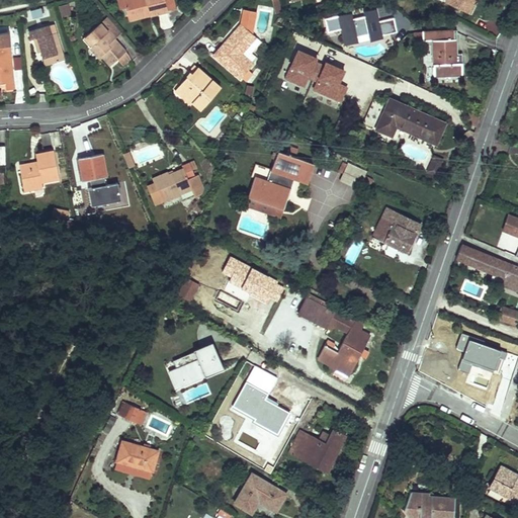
[(123,0),(125,7),(127,14),(148,9),(149,16),(167,11),(164,0),(123,0)]
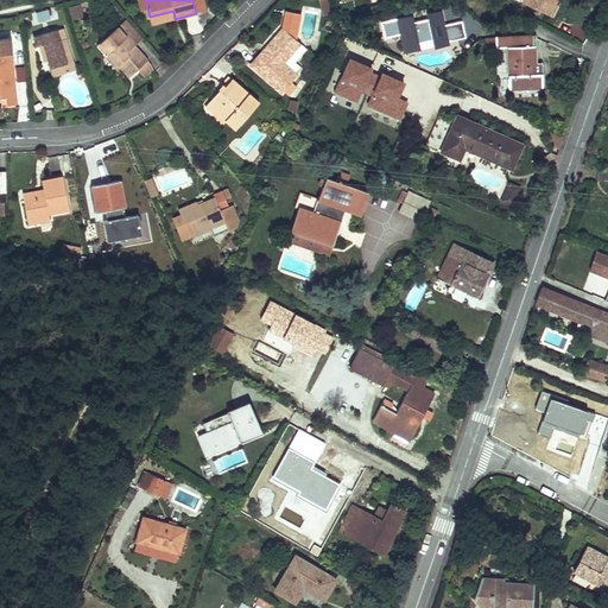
[(325,0),(318,0),(322,13),(329,12),(325,0)]
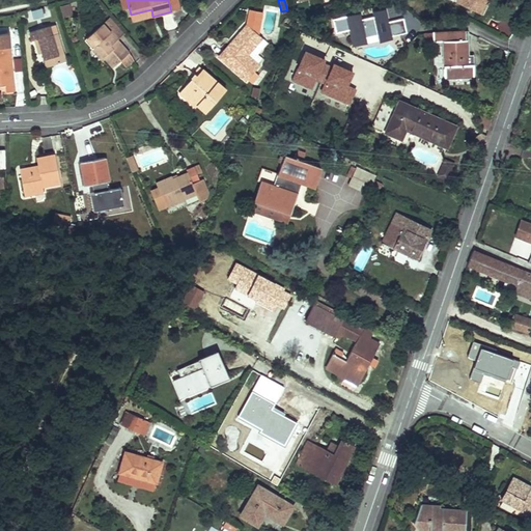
[(450,0),(476,12),(482,0),(481,0),(450,0)]
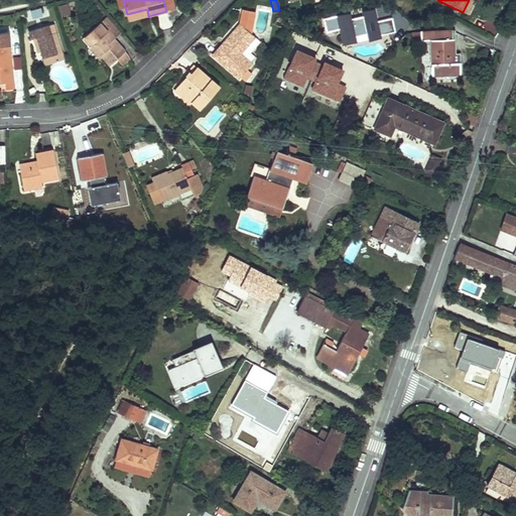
[(468,0),(469,0),(463,12),(467,14),(474,0),(468,0)]
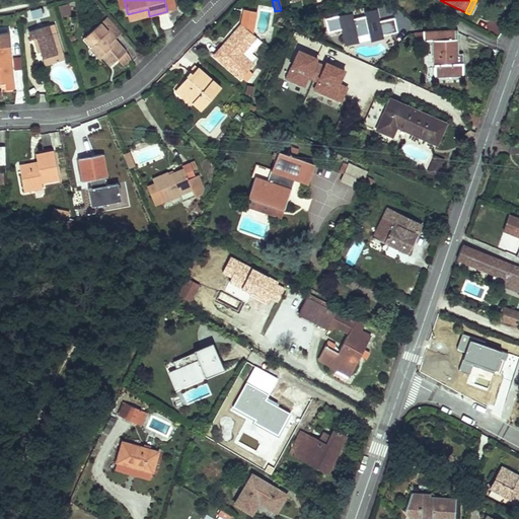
[(69,4),(60,6),(62,18),(72,15),(69,4)]
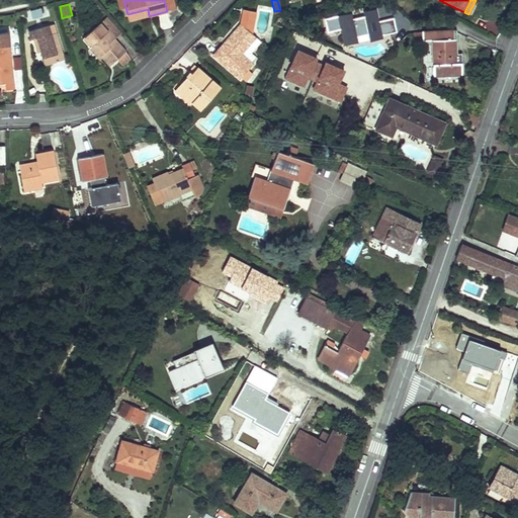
[(351,11),(325,17),(327,31),(341,28),(344,44),(357,41),(356,35),(368,33),(369,38),(369,40),(381,38),(381,35),(397,31),(394,17),(378,20),(376,21),(375,15),(377,15),(375,8),(363,10),(364,15),(352,17),(351,11)]
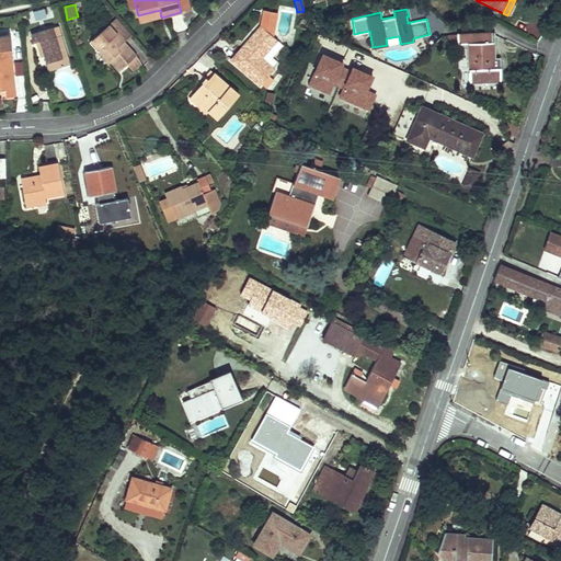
[(34,21),(47,19),(46,10),(33,11),(34,21)]
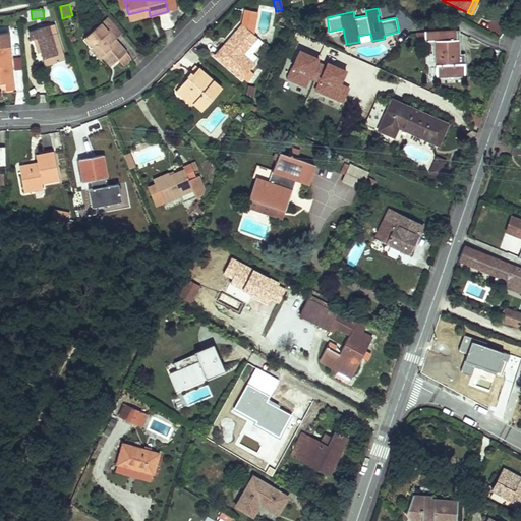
[(149,9),(128,14),(129,20),(150,16),(149,9)]
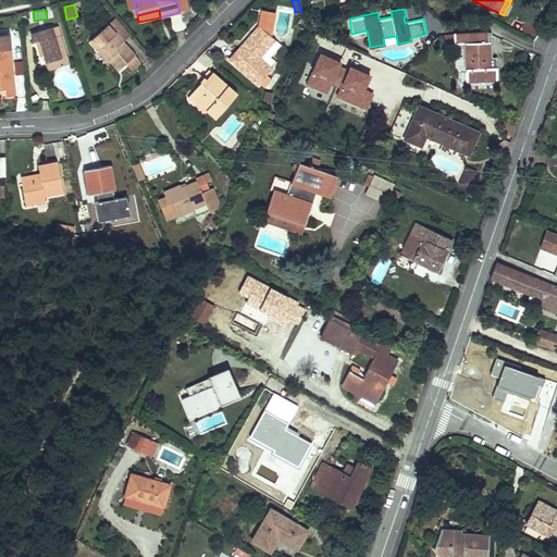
[(236,52),(230,59),(258,85),(259,83),(264,87),(271,79),(267,75),(277,62),(271,57),(281,46),(270,36),(275,14),(262,11),(259,26),(244,44),(246,46),(238,54),(236,52)]
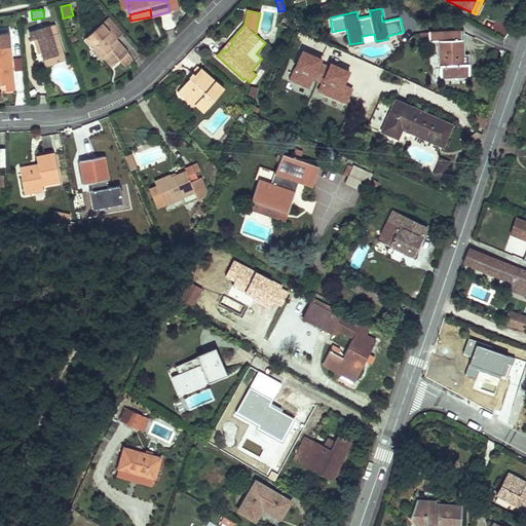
[(123,32),(111,17),(103,26),(116,39),(123,32)]
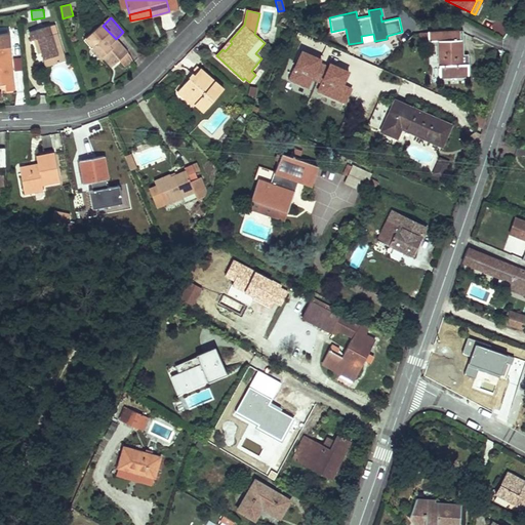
[(105,57),(113,66),(127,51),(116,39),(103,26),(85,42),(91,48),(94,46),(105,57)]
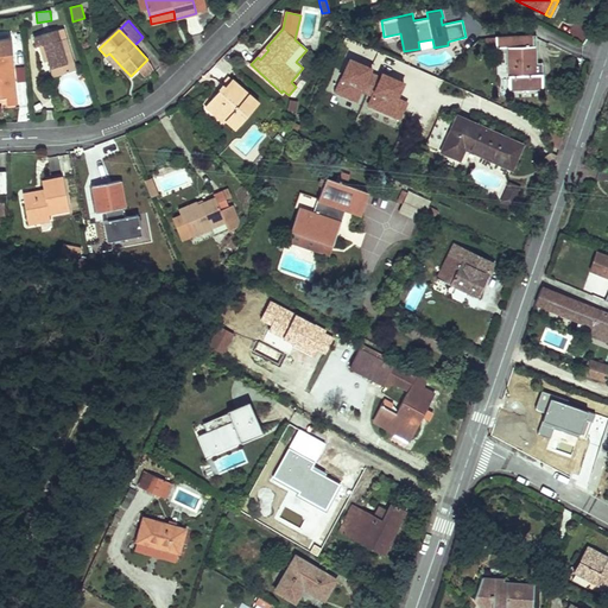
[(49,61),(54,77),(75,71),(65,38),(55,40),(52,32),(35,38),(37,46),(40,45),(45,62),(49,61)]
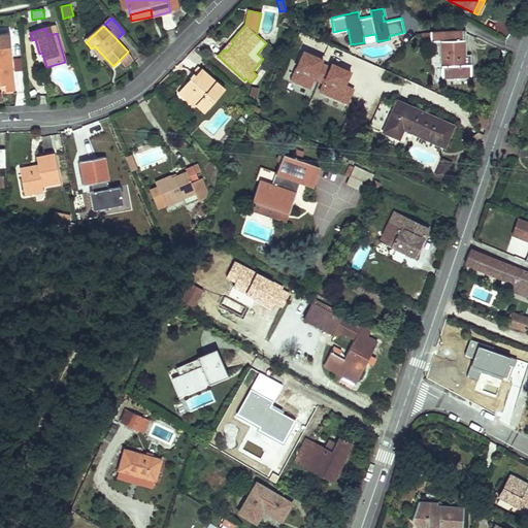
[(440,41),(442,77),(471,76),(470,63),(465,64),(464,55),(463,31),(430,32),(430,41),(440,41)]
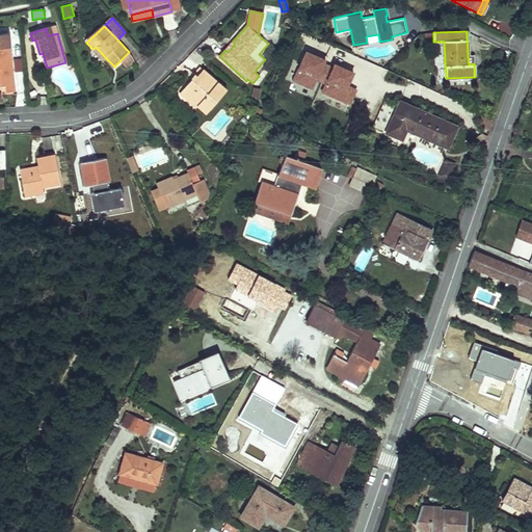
[(433,32),(424,33),(425,43),(433,42),(433,32)]
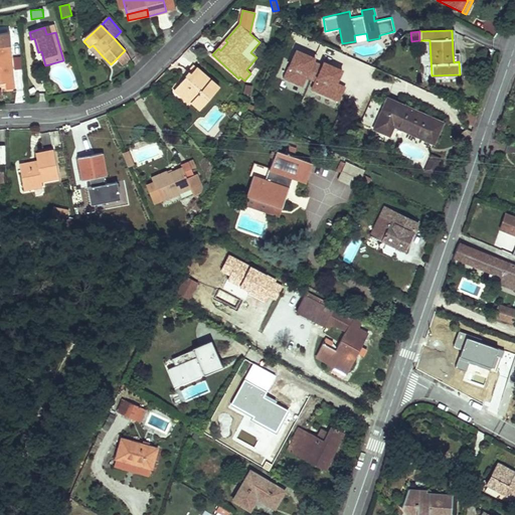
[(8,32),(0,33),(0,83),(4,83),(12,82),(8,32)]
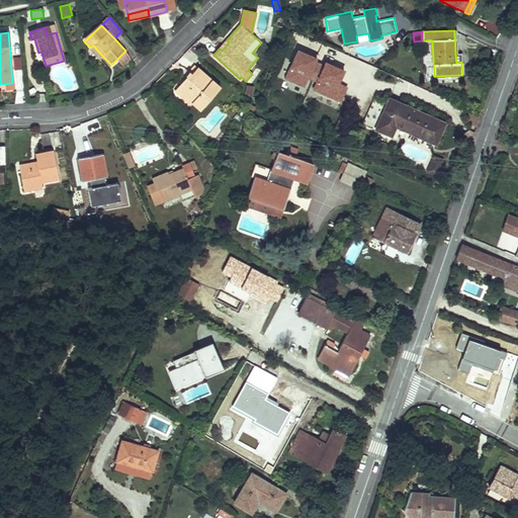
[(227,40),(220,49),(222,51),(229,42),(227,40)]
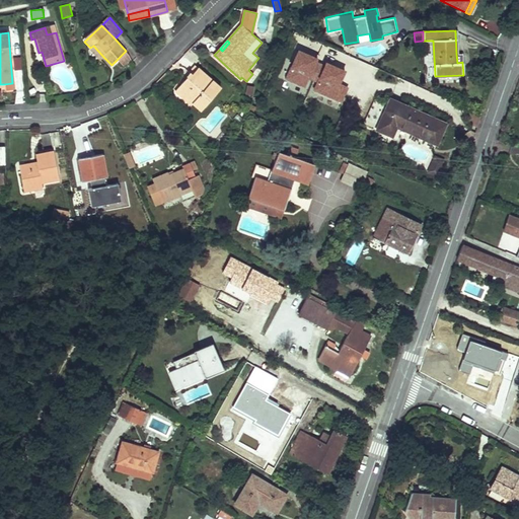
[(93,46),(90,48),(101,59),(103,57),(93,46)]
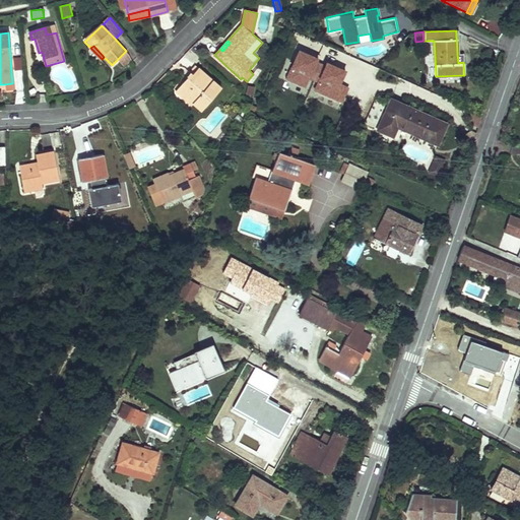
[(347,86),(339,83),(345,71),(325,62),(324,64),(317,61),(318,58),(299,50),(286,77),(306,86),(309,79),(316,82),(313,88),(341,102),(347,86)]
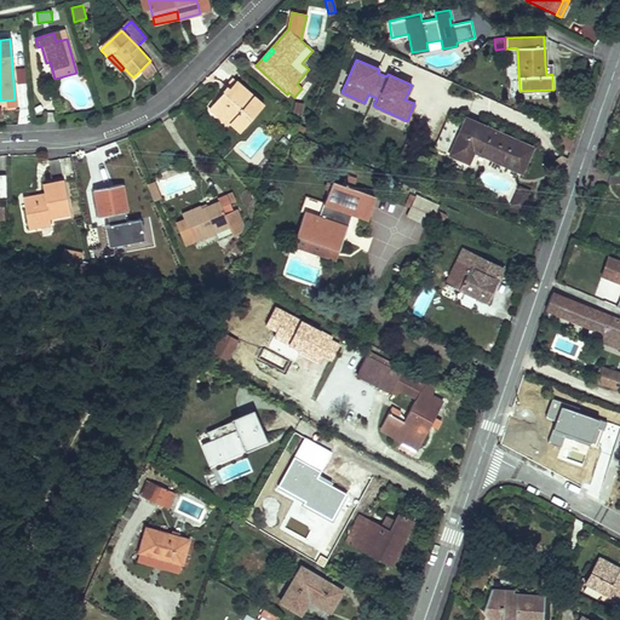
[(230,121),(241,131),(264,104),(233,76),(224,86),(230,91),(228,95),(224,91),(211,105),(230,121)]
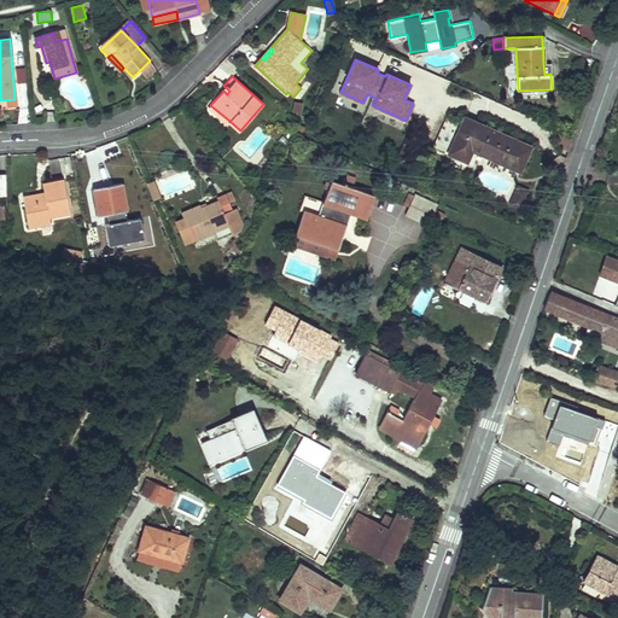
[(229,121),(210,105),(208,108),(227,123),(229,121)]
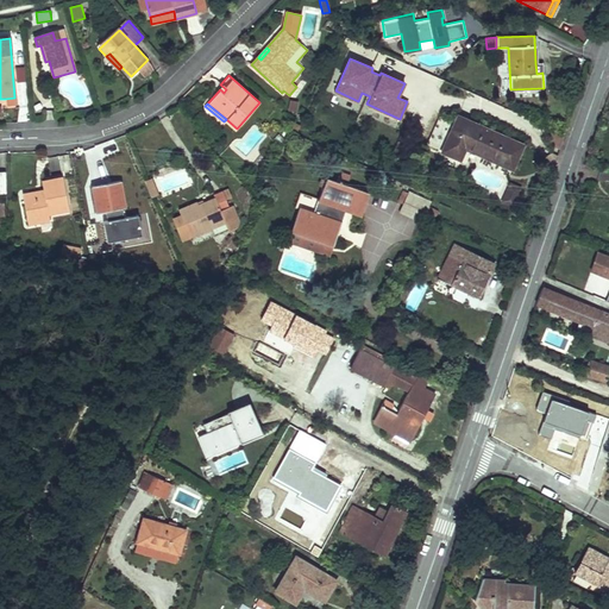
[(522,145),(458,117),(441,151),(460,159),(465,148),(513,169),(522,145)]
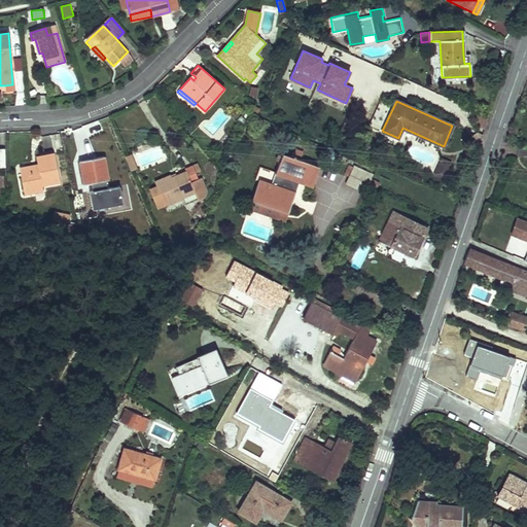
[(260,180),(253,200),(288,212),(295,192),(292,192),(296,180),(300,181),(313,186),(320,167),(301,160),(304,153),(295,150),(292,157),(283,154),(276,172),(272,184),(260,180)]
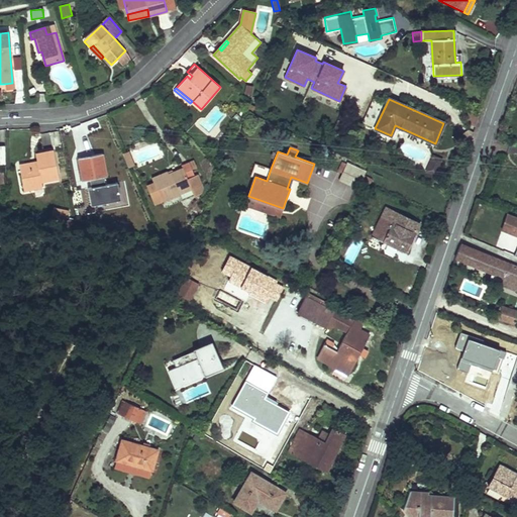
[(41,183),(59,179),(54,150),(43,152),(44,158),(36,159),(36,162),(37,166),(31,167),(31,163),(25,164),(20,169),(23,185),(33,183),(34,189),(41,187),(41,183)]
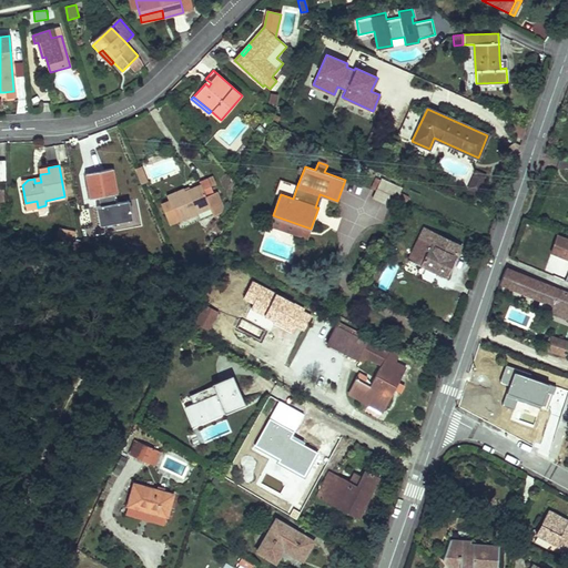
[(141,166),(134,169),(141,184),(148,182),(141,166)]
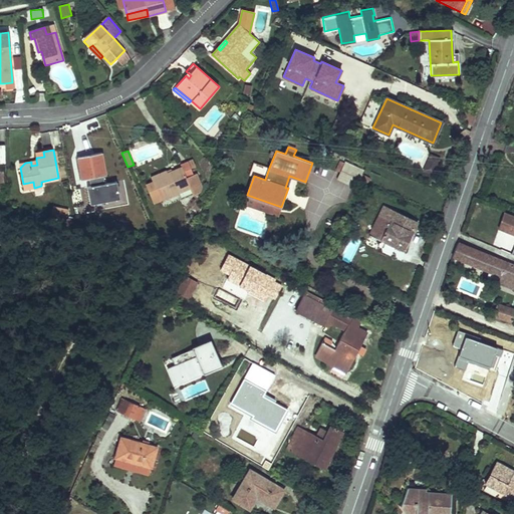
[(103,175),(105,175),(101,153),(78,157),(82,179),(89,178),(103,175)]
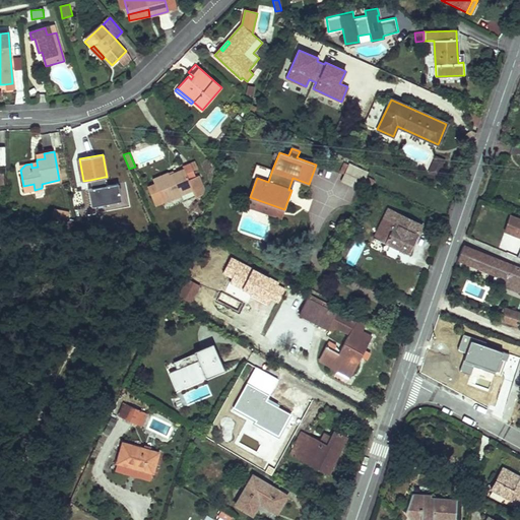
[(440,180),(448,161),(434,155),(426,174),(440,180)]
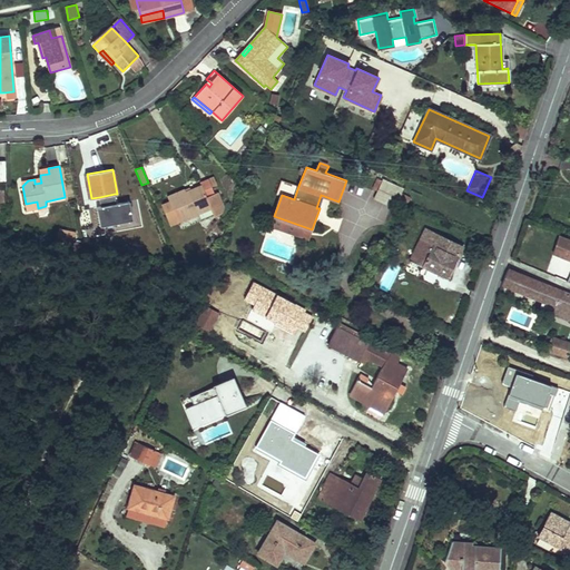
[(185,189),(167,196),(178,222),(210,208),(214,216),(220,214),(225,208),(218,193),(215,194),(208,179),(200,183),(202,185),(186,192),(185,189)]
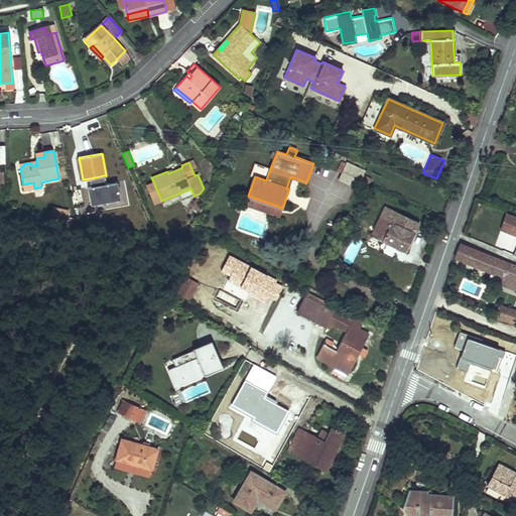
[(270,168),(255,163),(251,174),(255,176),(266,180),(270,168)]
